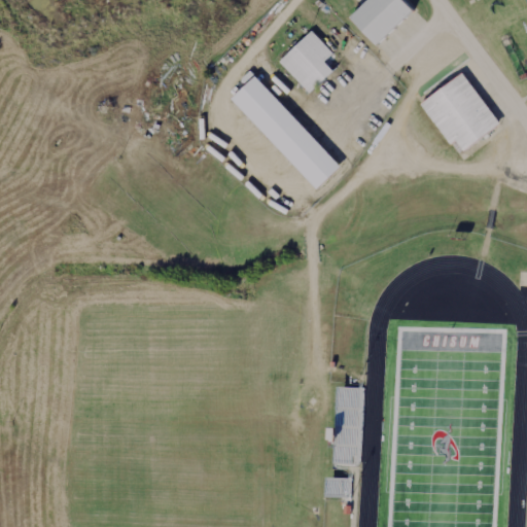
[(395,0),(361,0),(340,21),(364,47),(405,9),(395,0)]
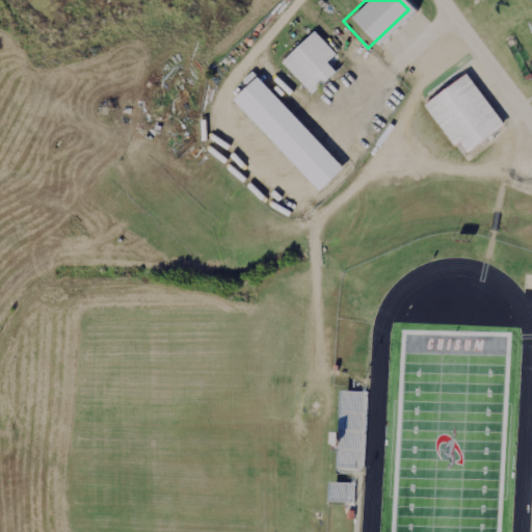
[(310,27),(274,59),(307,95),(331,72),(321,61),(333,51),(310,27)]
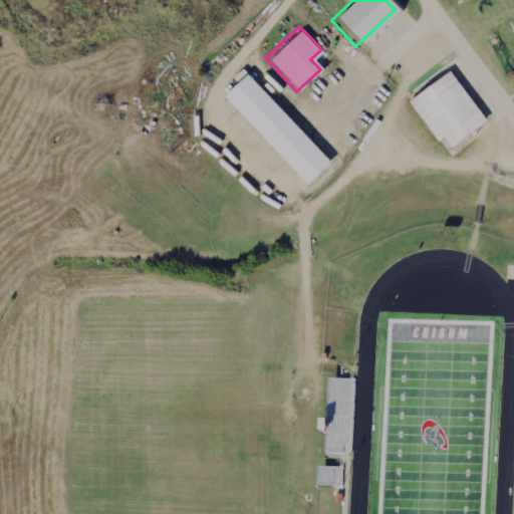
[(448,68),(405,100),(434,139),(439,135),(447,146),(484,117),(448,68)]
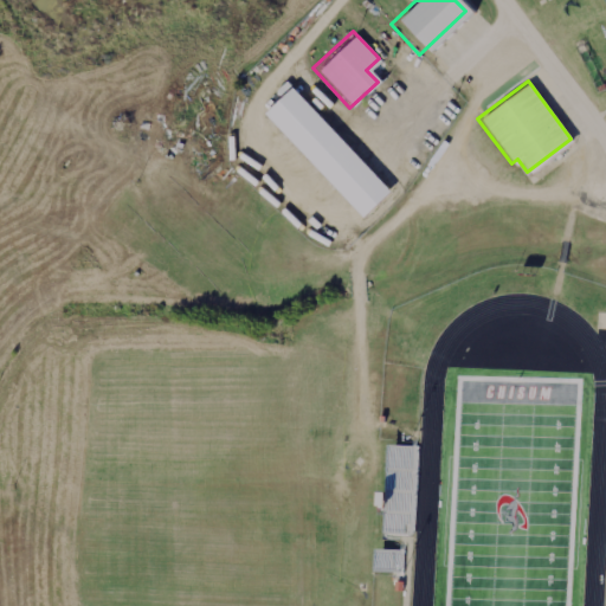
[(266,113),(363,218),(392,192),(295,86),(266,113)]
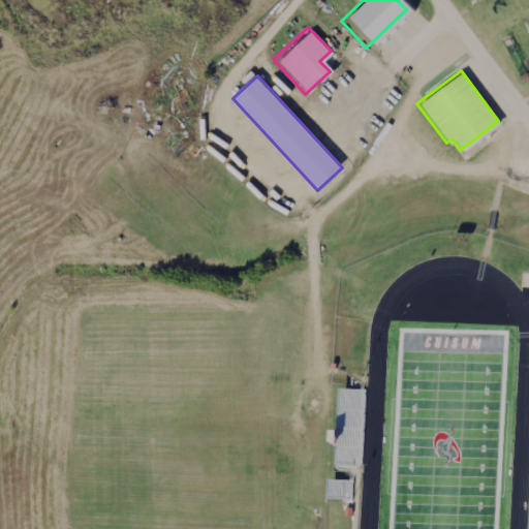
[(335,467),(366,468),(368,390),(338,389),(335,467)]
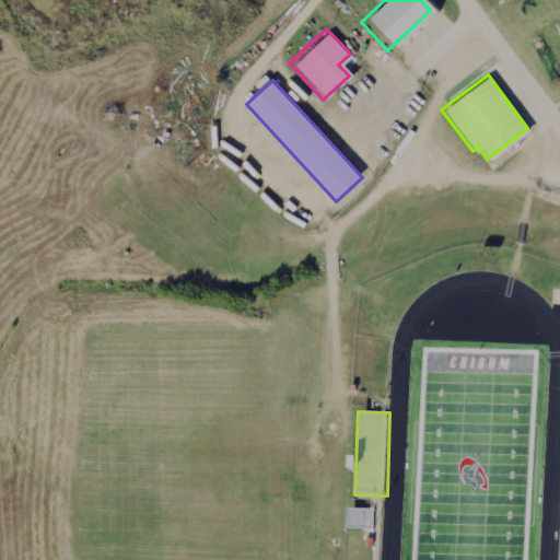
[(347,528),(374,528),(374,509),(347,509),(347,528)]
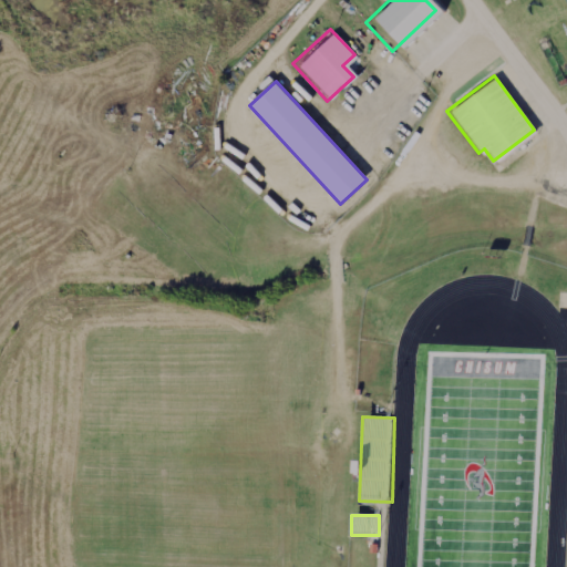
All buildings are outlined.
